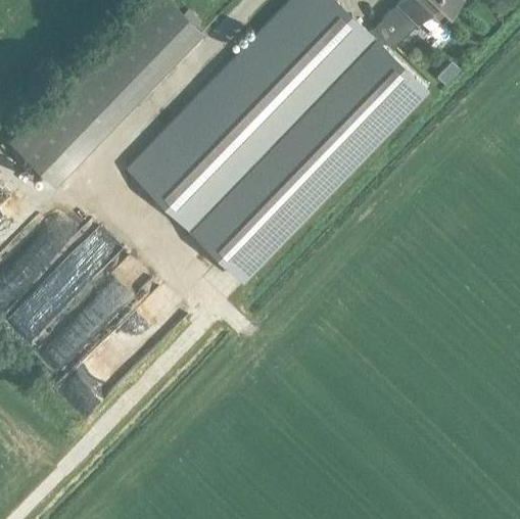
[(167,0),(151,0),(13,143),(58,187),(204,36),(167,0)]
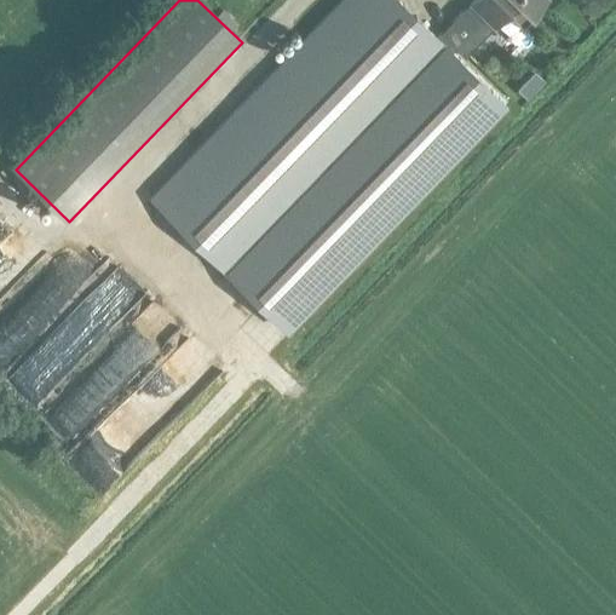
[(455,57),(439,41),(396,0),(349,0),(155,201),(154,201),(154,202),(242,288),(243,287),(292,334),(510,109),(455,57)]
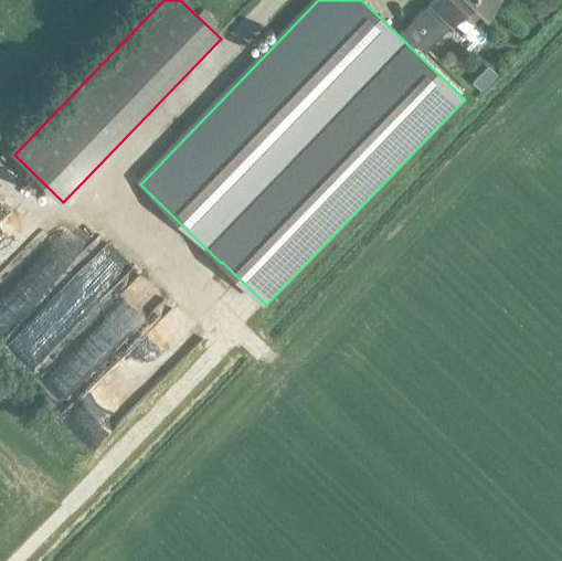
[(415,52),(419,49),(427,56),(466,17),(478,28),(477,29),(478,30),(504,3),(500,0),(437,0),(401,38),(415,52)]
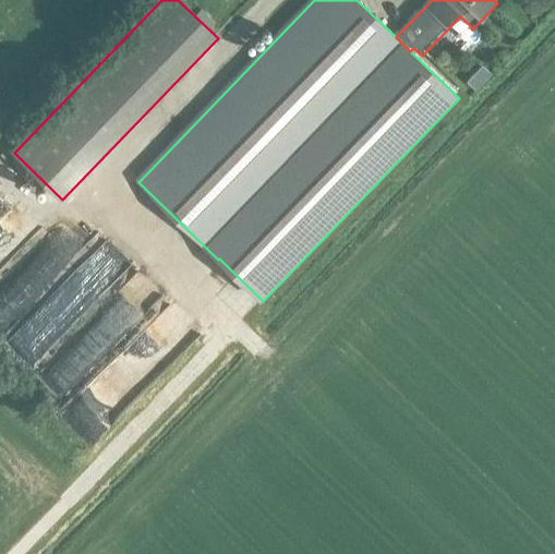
[(467,29),(454,45),(465,55),(478,39),(467,29)]
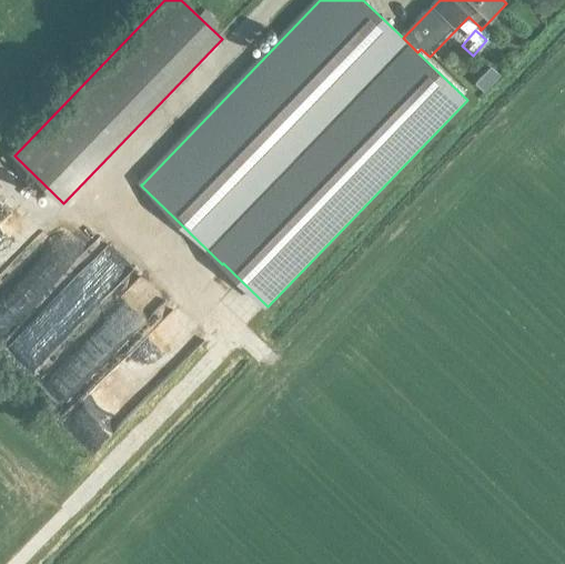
[(494,70),(478,86),(487,96),(504,78),(494,70)]
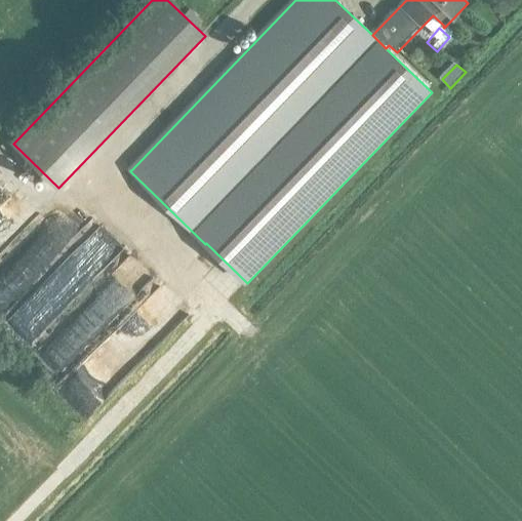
[(0,252),(15,237),(0,222),(0,252)]
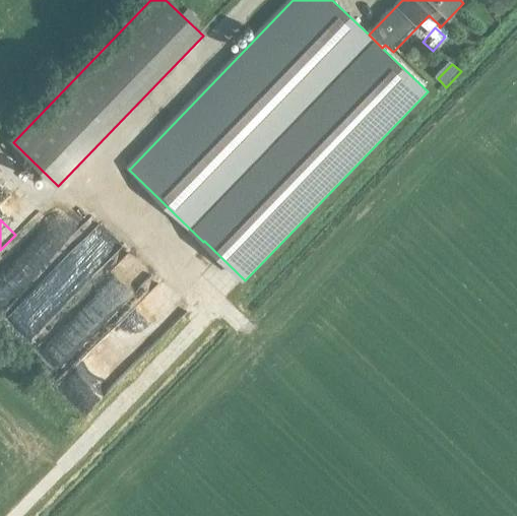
[(0,309),(5,311),(19,277),(0,269),(0,309)]
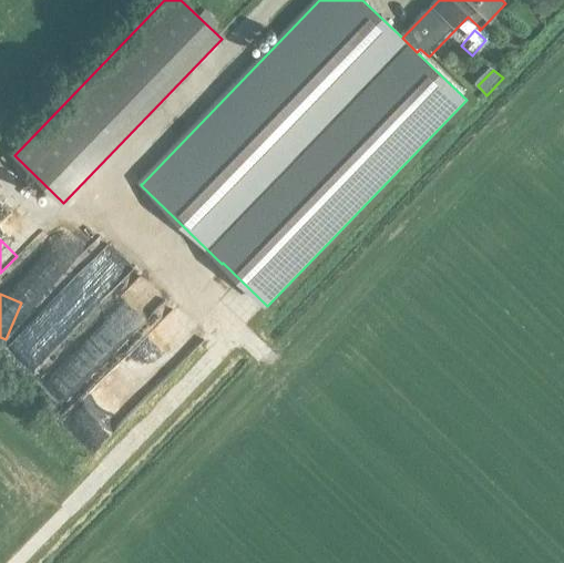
[(11,349),(31,368),(58,340),(57,338),(75,318),(57,300),(11,349)]
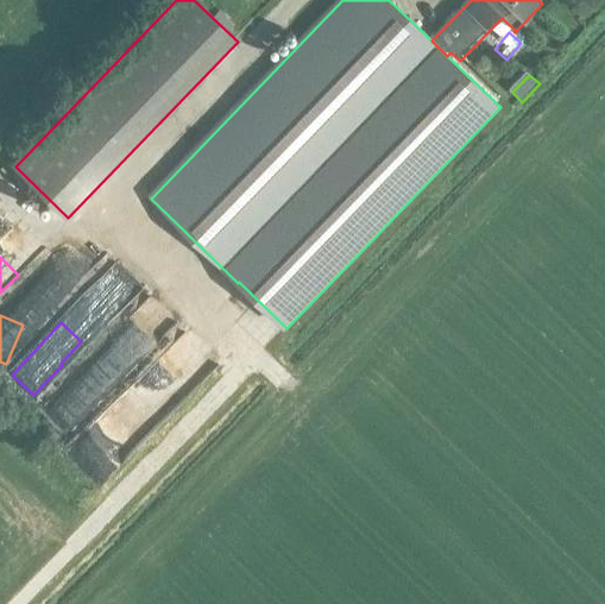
[(65,463),(99,494),(202,382),(169,351),(65,463)]
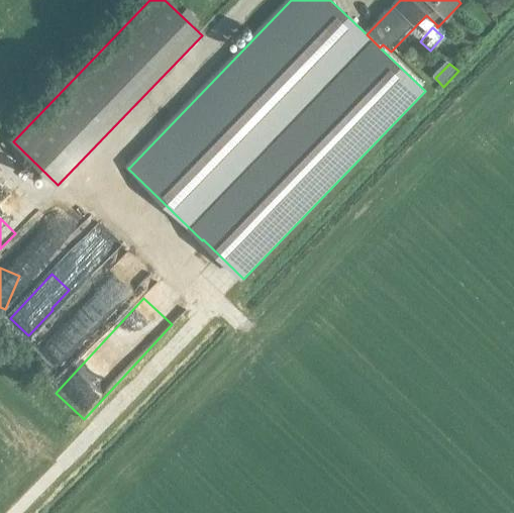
[(78,305),(37,344),(57,364),(97,325),(78,305)]
